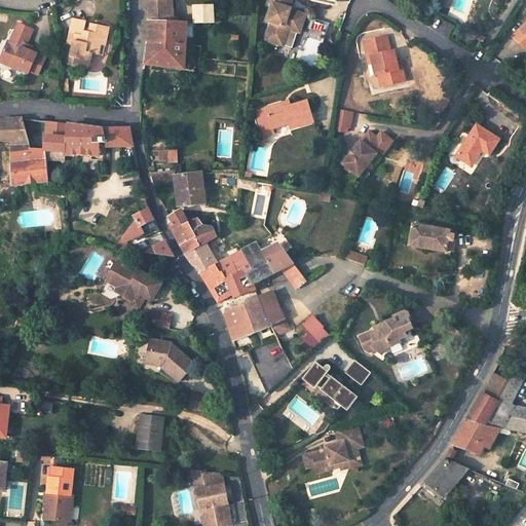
[(144,66),(188,71),(188,67),(184,66),(185,47),(186,24),(173,24),(172,23),(172,10),(171,0),(146,0),(147,2),(147,35),(145,52),(144,66)]
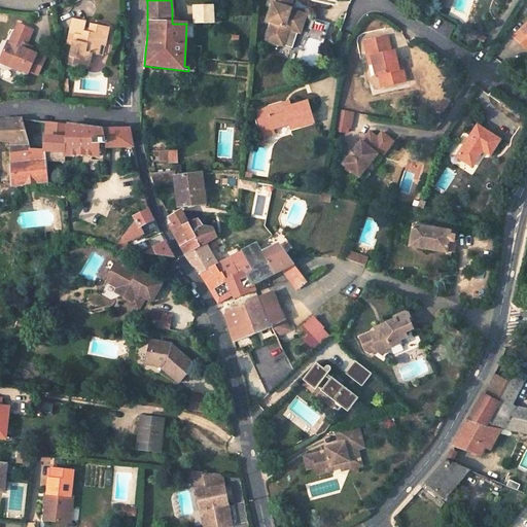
[(288,0),(270,0),(269,3),(272,4),(267,21),(271,23),(266,41),(277,44),(280,36),(285,38),(288,29),(297,33),(304,16),(291,11),(290,14),(286,13),(287,10),(287,9),(285,8),(288,0)]
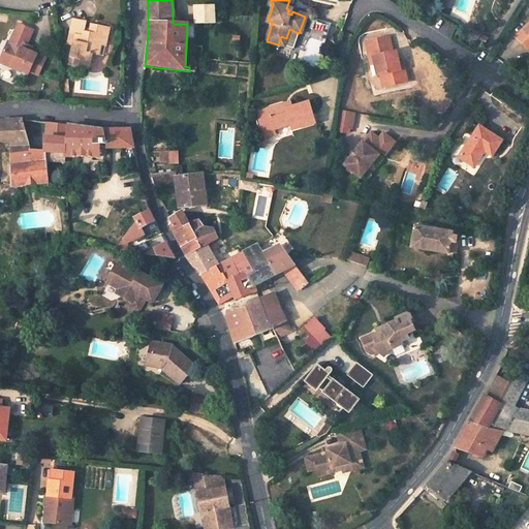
[(213,5),(194,6),(194,24),(194,25),(213,24),(213,12),(213,5)]
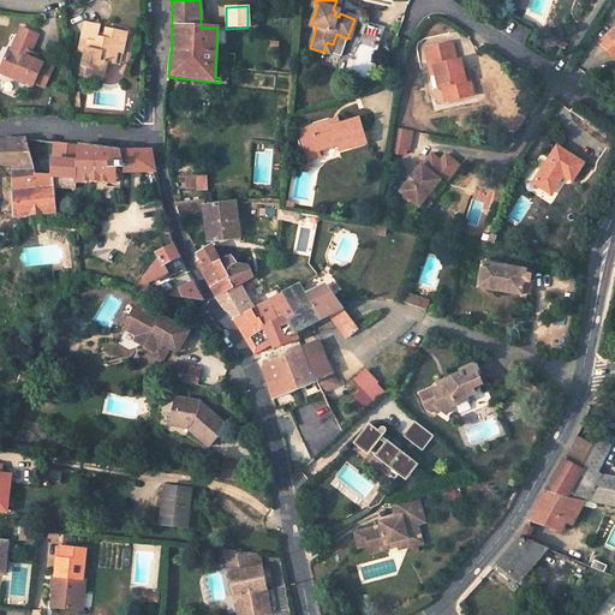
[(125,34),(105,30),(103,40),(97,39),(100,27),(83,24),(79,41),(87,42),(81,69),(88,71),(85,79),(102,83),(106,65),(114,67),(117,54),(119,43),(123,45),(125,34)]
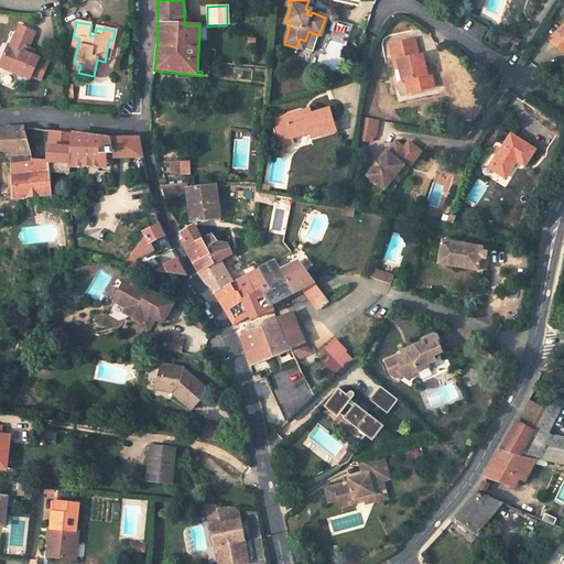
[(562,53),(563,51),(563,24),(549,41),(562,53)]
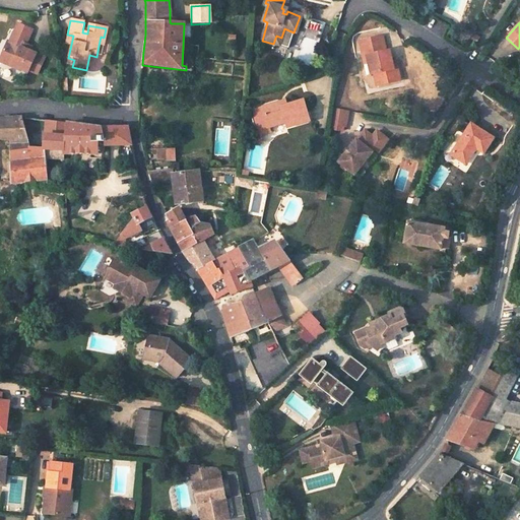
[(31,30),(17,23),(9,39),(15,42),(13,46),(9,44),(5,51),(3,49),(0,54),(0,62),(9,67),(10,65),(25,72),(26,70),(35,74),(43,59),(27,52),(21,49),(24,45),(31,30)]
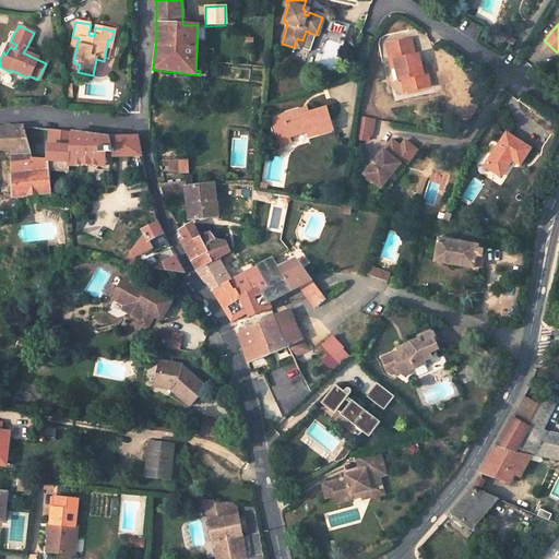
[(413,56),(409,39),(385,44),(391,67),(394,67),(397,81),(401,80),(405,92),(429,87),(424,67),(420,67),(417,55),(413,56)]
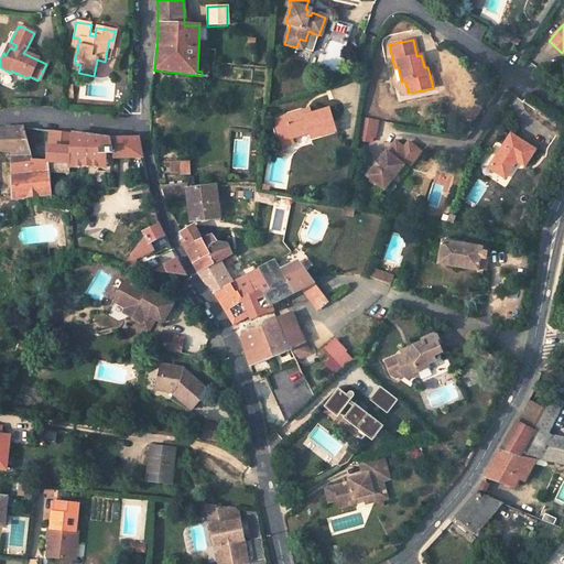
[(283,119),(272,122),(280,149),(291,145),(290,140),(308,134),(310,140),(335,132),(328,110),(311,116),(302,119),(300,112),(283,118),(283,119)]
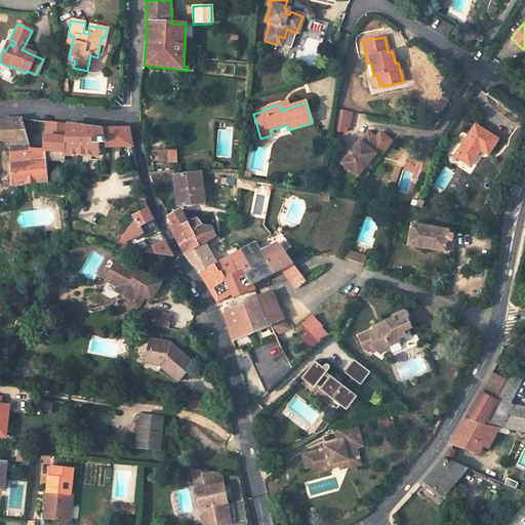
[(334,127),(349,130),(352,112),(338,110),(334,127)]
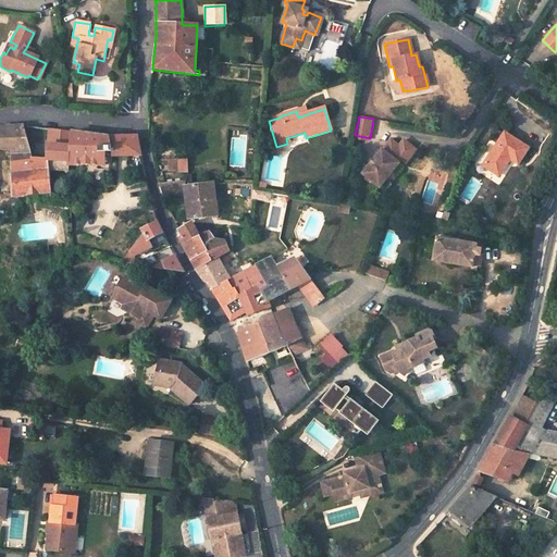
[(23,126),(0,127),(0,148),(15,150),(15,195),(49,192),(47,161),(35,159),(36,156),(32,155),(23,126)]
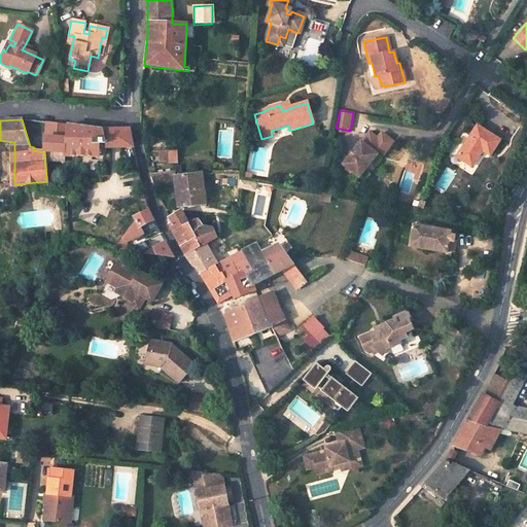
[(46,140),(44,152),(63,153),(63,157),(99,159),(99,156),(103,156),(105,153),(106,141),(132,143),(129,129),(105,130),(84,128),(46,124),(46,140)]
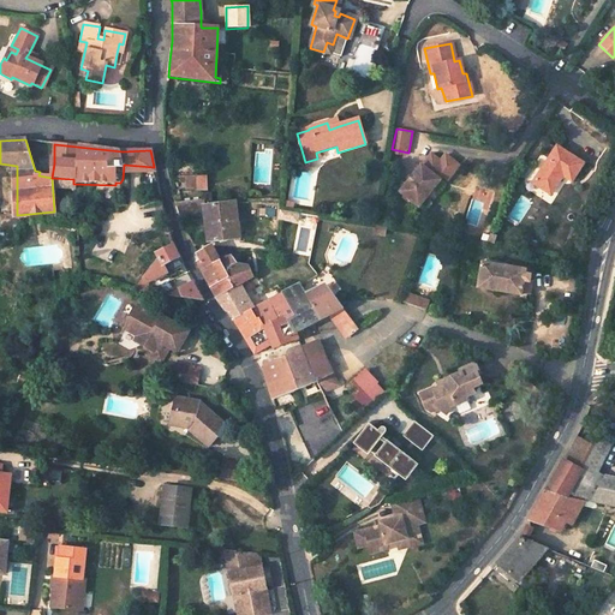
[(583,166),(555,148),(532,184),(549,195),(562,177),(571,183),(583,166)]
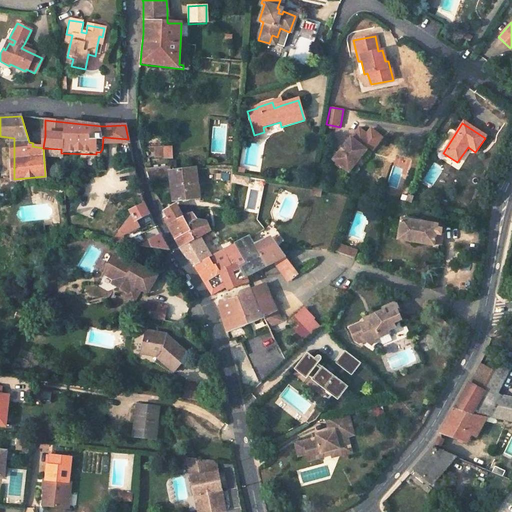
[(332,160),(348,172),(365,150),(365,149),(372,139),(358,128),(351,138),(350,137),(332,160)]
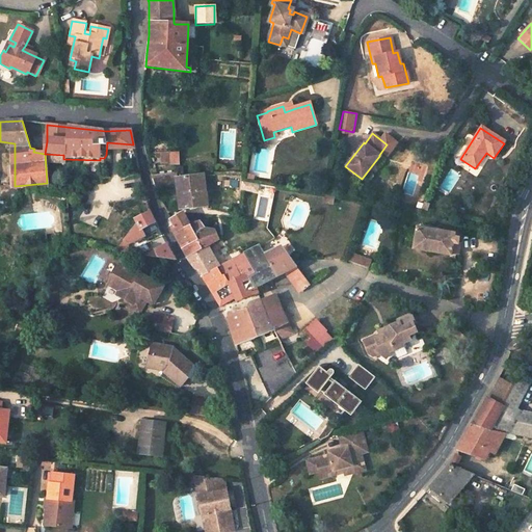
[(265,148),(264,140),(256,143),(255,150),(265,148)]
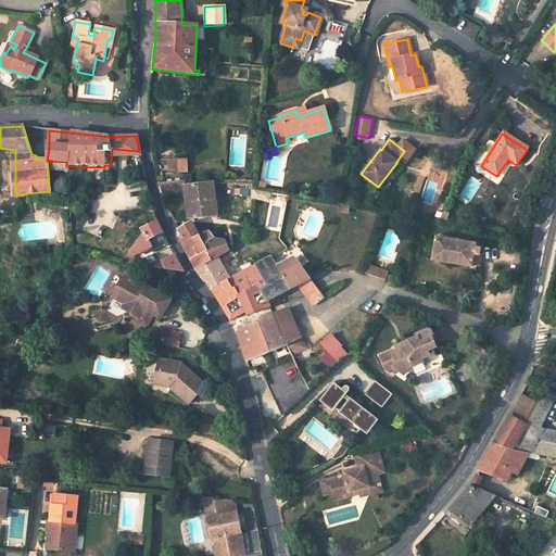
[(186,160),(177,160),(178,172),(187,171),(186,160)]
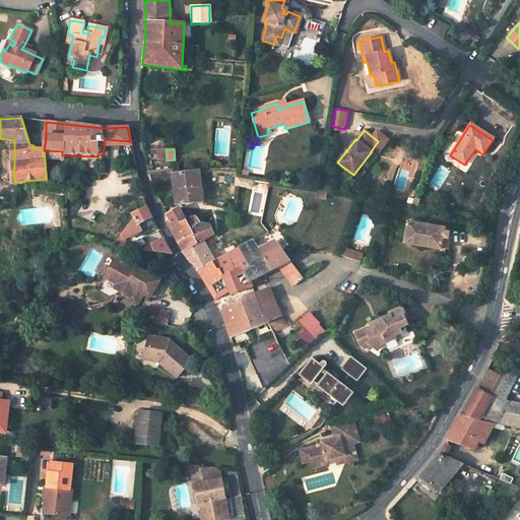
[(172,169),(147,172),(152,184),(173,178),(177,205),(201,202),(203,201),(199,170),(172,173),(172,169)]
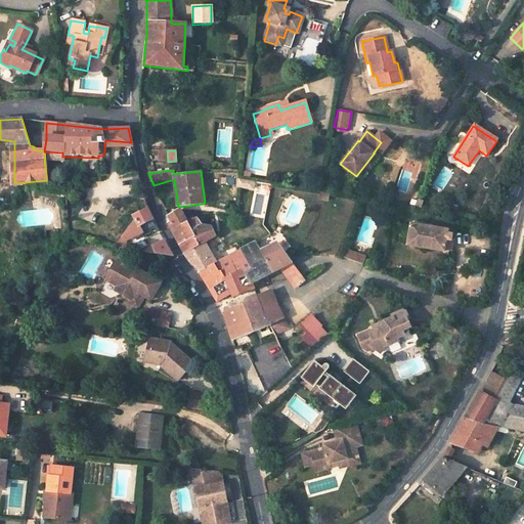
[(161,202),(165,211),(174,207),(170,198),(161,202)]
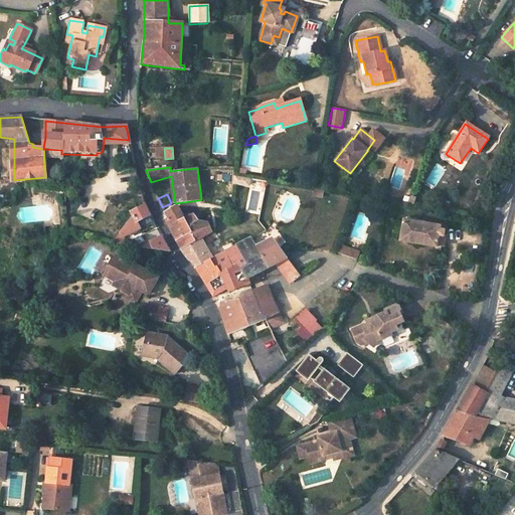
[(120,233),(124,237),(142,227),(139,221),(150,215),(145,205),(131,212),(133,217),(120,233)]
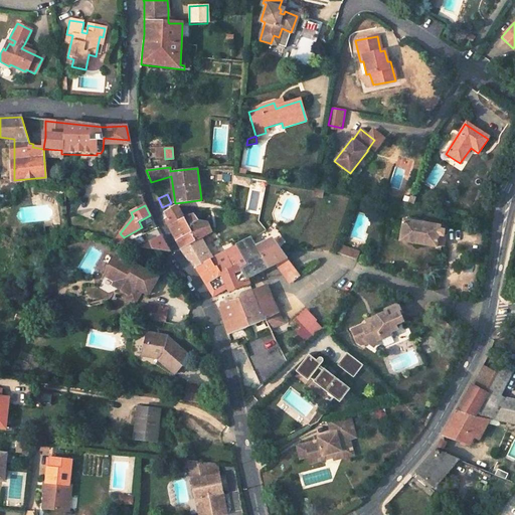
[(177,206),(165,213),(167,218),(165,219),(173,234),(181,248),(189,260),(193,262),(196,267),(197,271),(212,295),(226,288),(227,289),(232,301),(221,301),(220,308),(220,310),(228,334),(258,323),(265,336),(272,333),(265,320),(279,314),(263,278),(251,284),(248,277),(253,274),(278,262),(292,282),(295,287),(293,289),(299,296),(303,292),(299,288),(304,284),(299,277),(266,230),(237,245),(224,252),(208,261),(197,239),(211,231),(208,222),(202,222),(199,222),(196,221),(193,214),(184,218),(179,209),(177,206)]
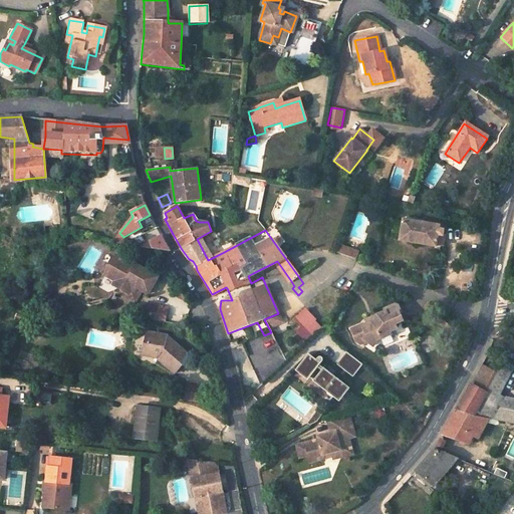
[(399,241),(407,242),(410,221),(403,220),(399,241)]
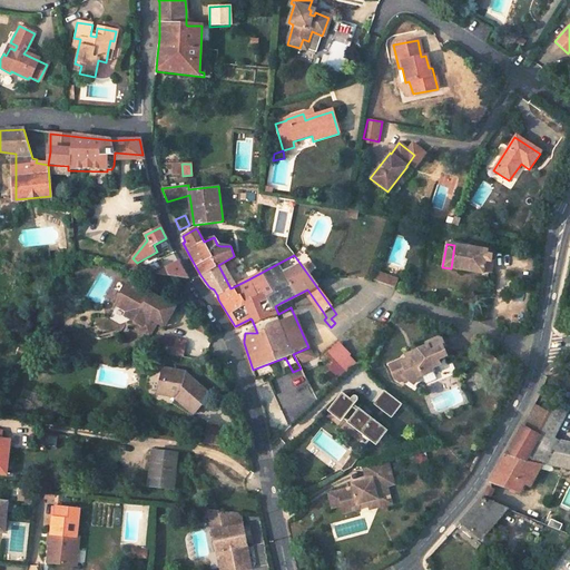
[(451,268),(482,274),(485,251),(454,245),(451,268)]
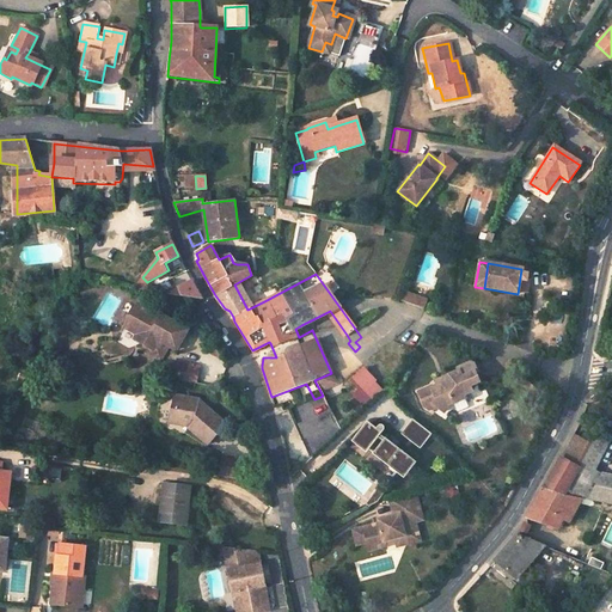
[(190,280),(161,293),(190,298),(202,300),(190,280)]
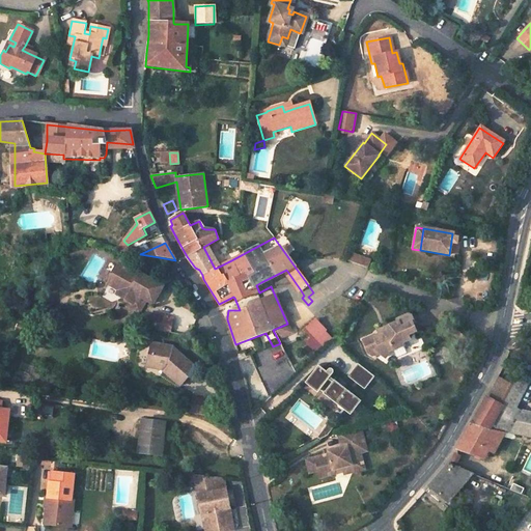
[(348,266),(363,271),(366,262),(352,257),(348,266)]
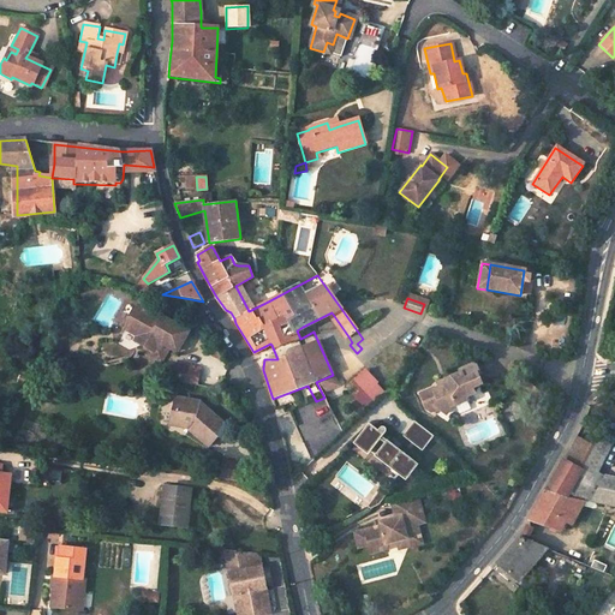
[(138,310),(156,320),(157,316),(141,306),(138,310)]
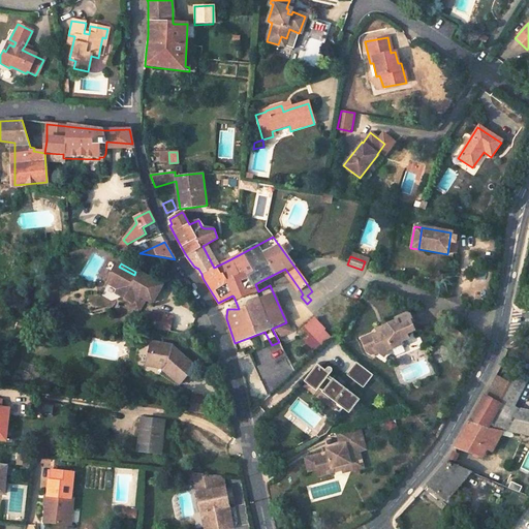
[(134,275),(119,267),(109,285),(121,291),(129,296),(126,301),(124,305),(141,313),(148,300),(154,304),(163,287),(141,275),(138,278),(134,275)]
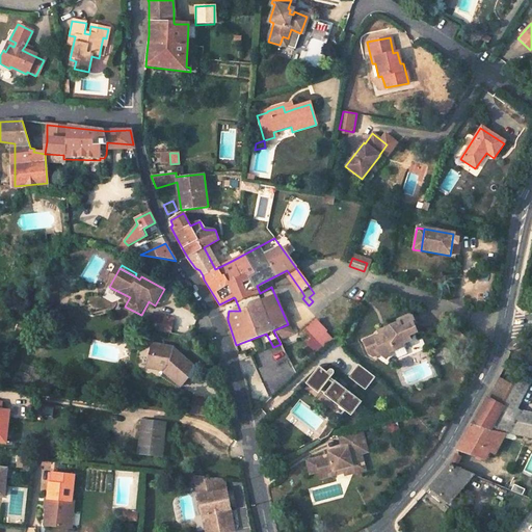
[(127,302),(130,297),(122,293),(118,298),(127,302)]
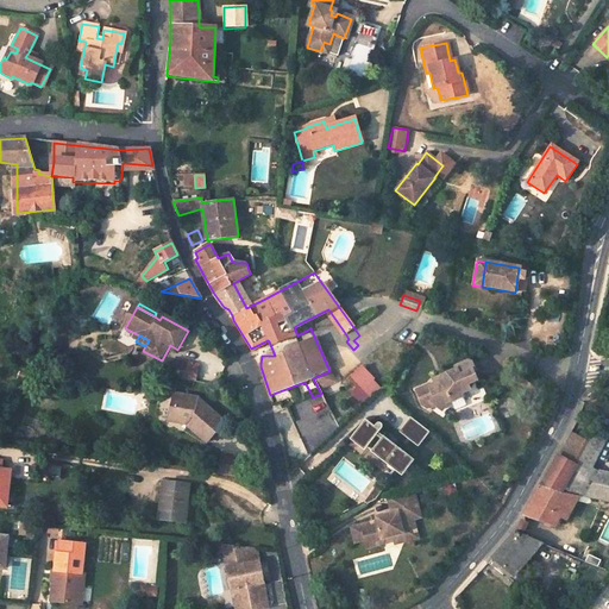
[(192,365),(175,362),(173,378),(188,381),(192,365)]
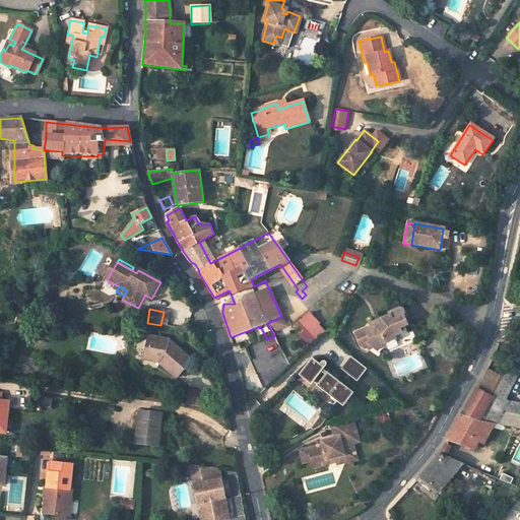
[(382,315),(383,318),(375,321),(369,330),(360,333),(348,336),(353,348),(361,348),(364,344),(374,351),(375,350),(380,345),(389,340),(388,338),(395,334),(393,330),(401,327),(397,319),(399,318),(396,312),(393,311),(382,315)]
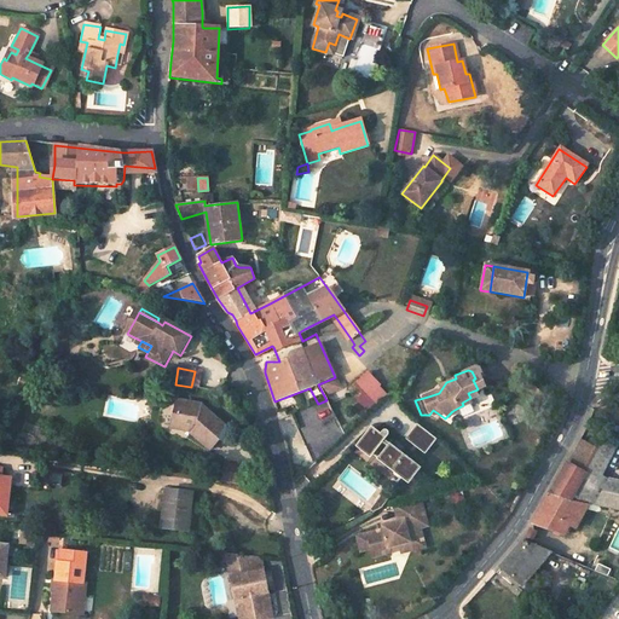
[(379,383),(365,371),(348,388),(360,400),(366,395),(377,385),(379,383)]
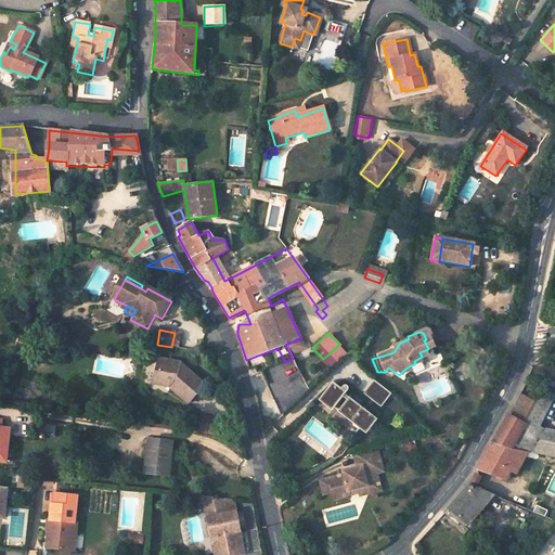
[(346,351),(338,345),(328,355),(335,361),(346,351)]
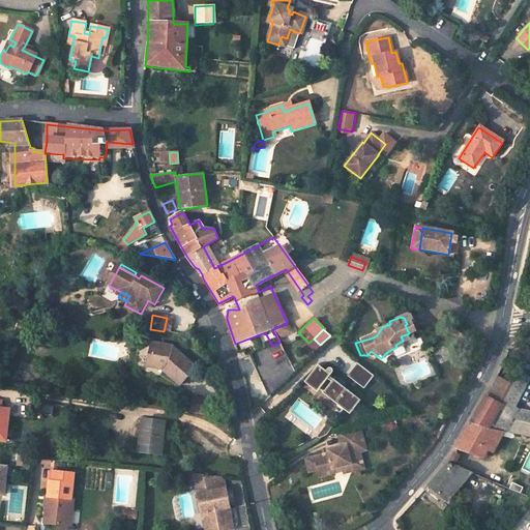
[(280,343),(272,346),(276,355),(285,351),(280,343)]
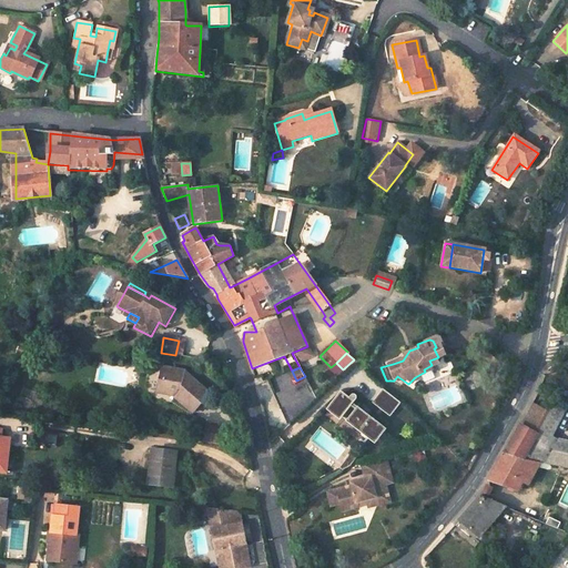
[(171,398),(189,413),(205,393),(189,378),(186,381),(181,375),(181,372),(163,368),(161,382),(158,383),(155,383),(160,395),(166,391),(173,396),(171,398)]
